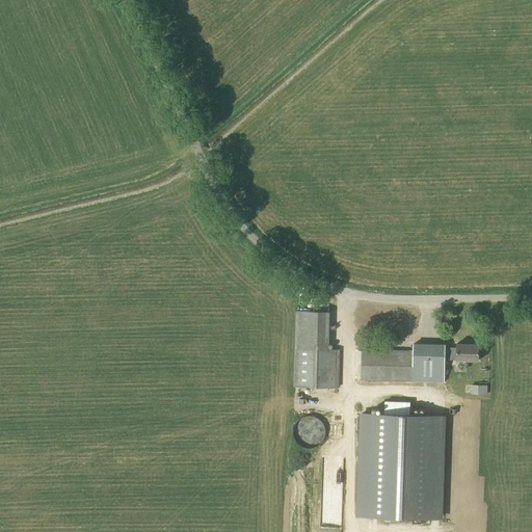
[(310,312),(310,321),(329,321),(329,312),(310,312)]
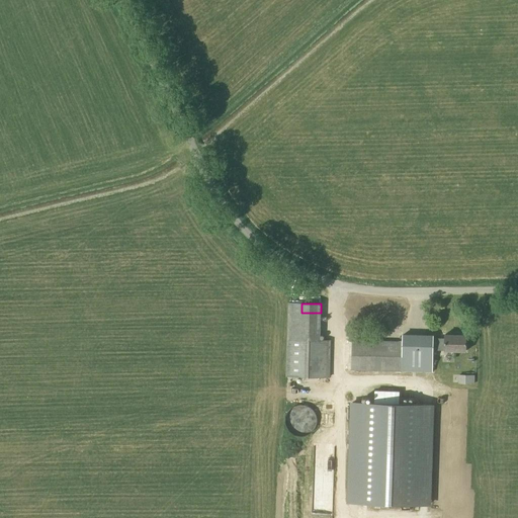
[(444,339),(433,338),(433,335),(402,334),(402,342),(351,340),(350,370),(394,372),(402,372),(432,372),(433,350),(444,350),(444,351),(465,352),(466,335),(445,335),(444,339)]
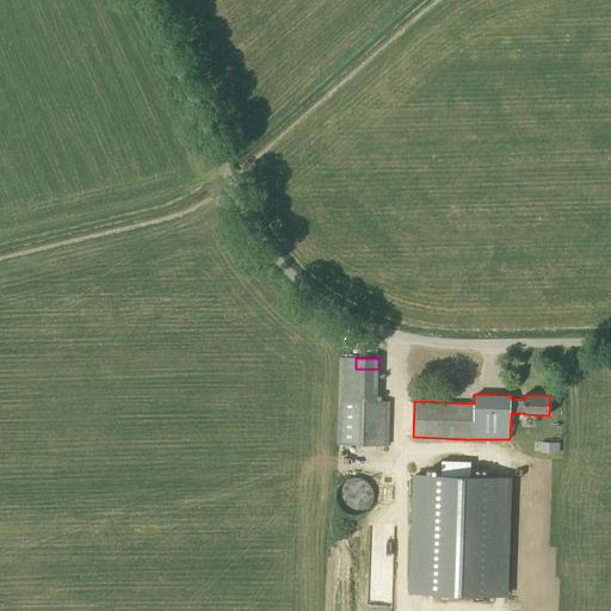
[(388,445),(389,401),(378,401),(339,400),(338,444),(388,445)]
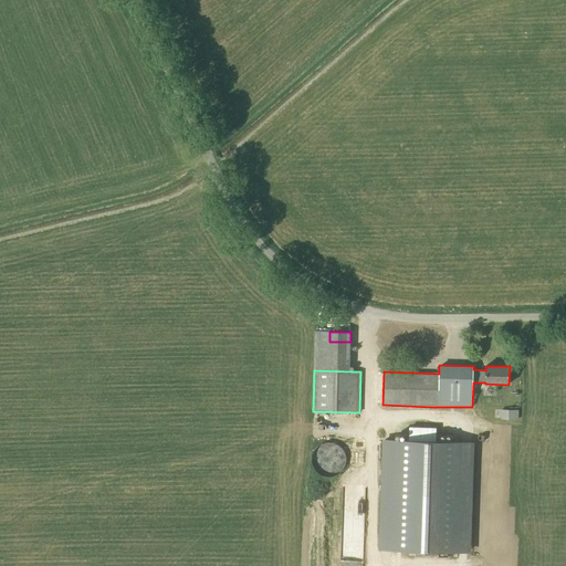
[(519,410),(501,410),(501,420),(519,420),(519,410)]
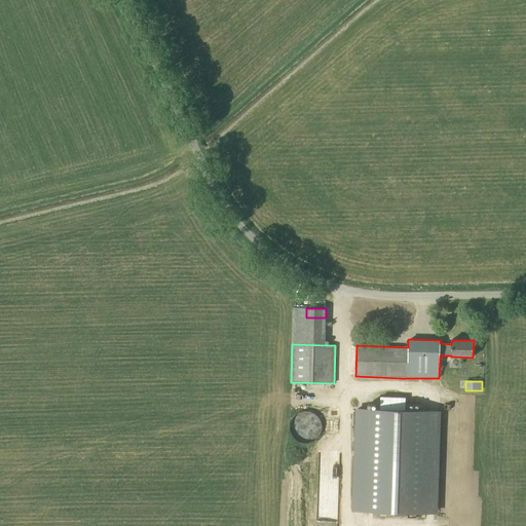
[(379,396),(379,409),(405,410),(405,397),(379,396)]
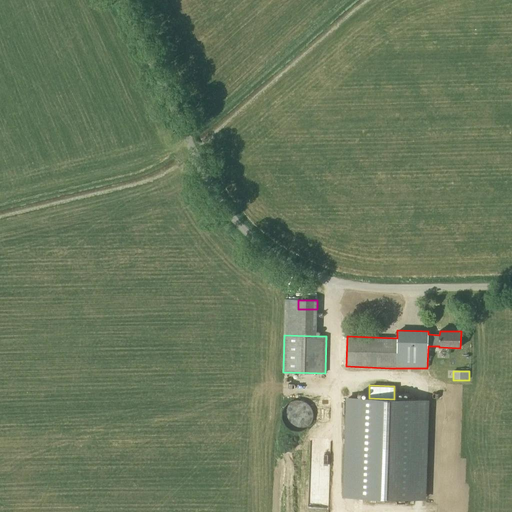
[(347,398),(346,414),(368,415),(368,399),(347,398)]
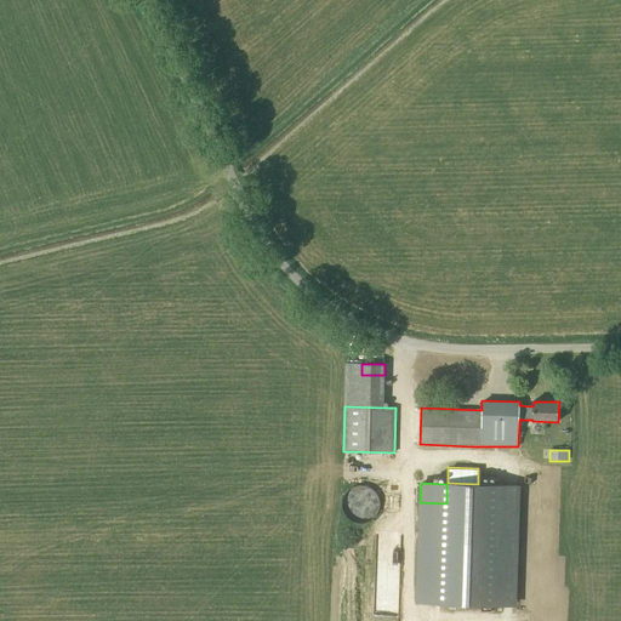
[(445,541),(445,559),(478,560),(478,557),(490,558),(490,564),(506,565),(507,547),(499,547),(499,542),(445,541)]
